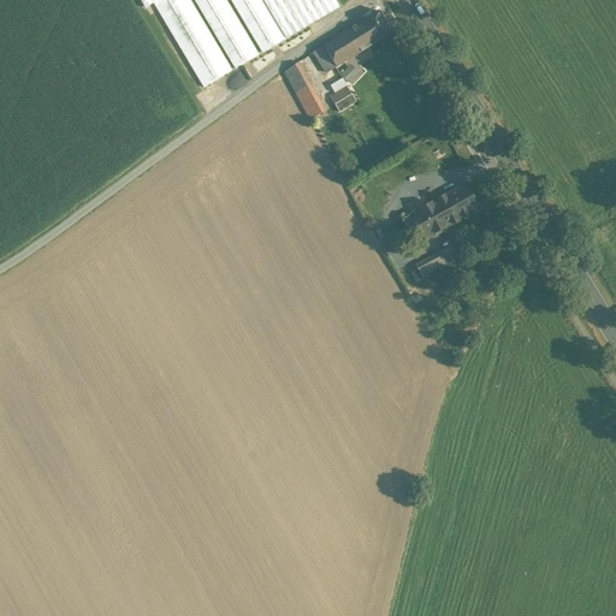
[(225,0),(230,0),(261,53),(339,7),(335,0),(140,0),(146,7),(153,4),(203,88),(232,71),(189,0),(194,0),(235,69),(259,54),(225,0)]
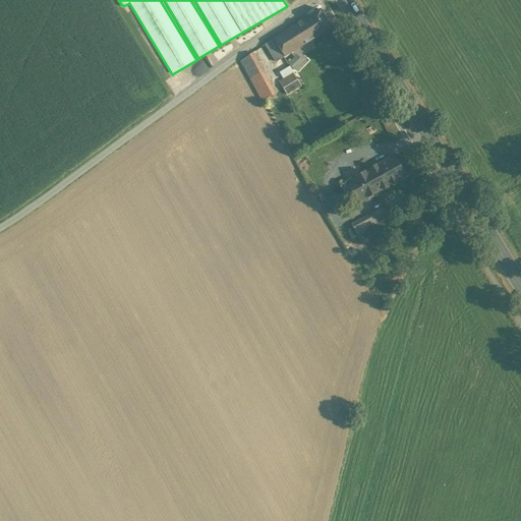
[(321,9),(307,16),(308,17),(294,25),(305,44),(306,44),(332,27),(321,9)]
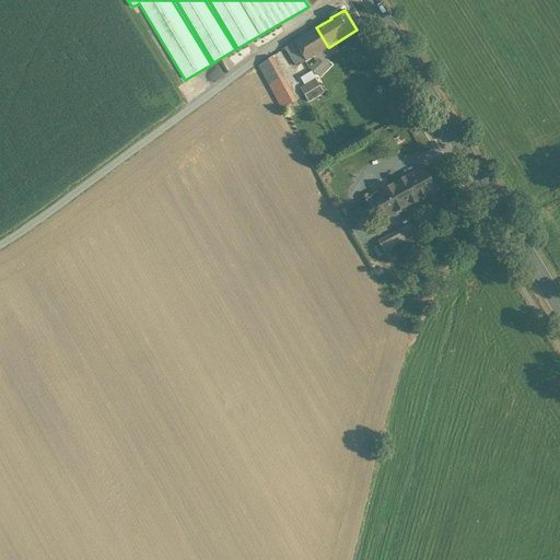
[(316,27),(286,47),(298,67),(328,47),(316,27)]
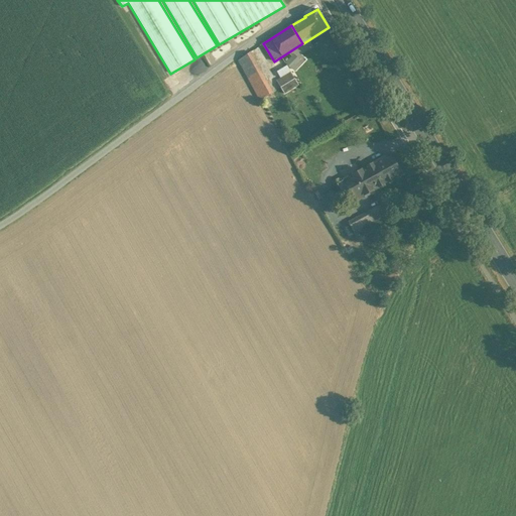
[(272,93),(250,52),(239,60),(260,100),(272,93)]
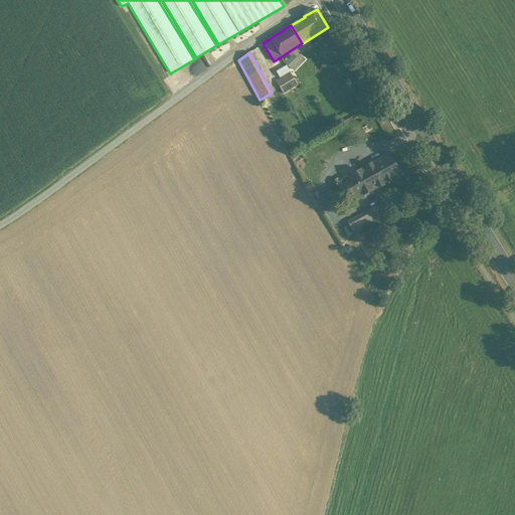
[(290,68),(299,60),(292,53),(284,61),(290,68)]
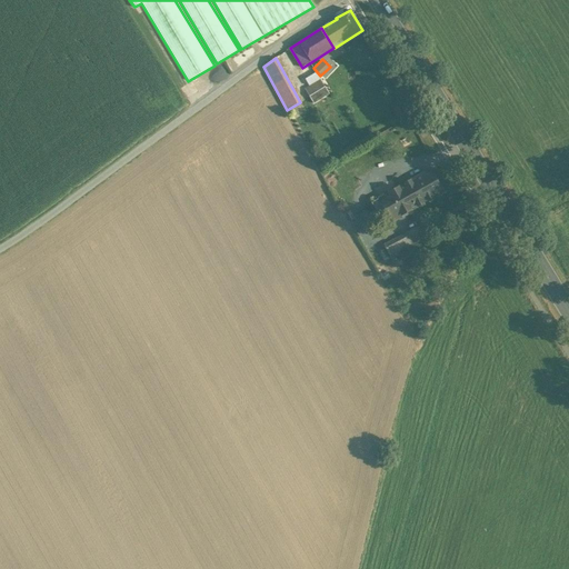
[(320,79),(305,89),(313,103),(329,95),(320,79)]
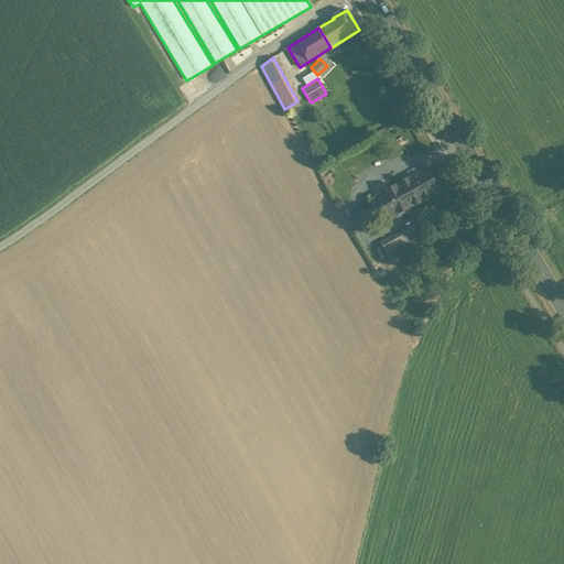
[(425,169),(383,192),(397,215),(438,191),(425,169)]
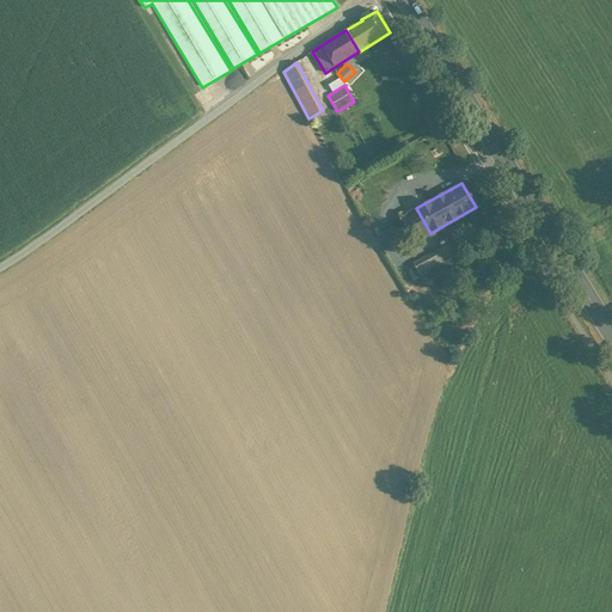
[(430,233),(416,208),(407,214),(421,238),(430,233)]
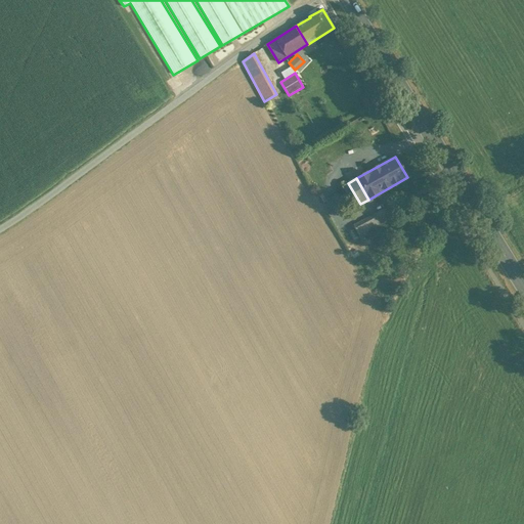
[(360,204),(348,183),(342,186),(353,208),(360,204)]
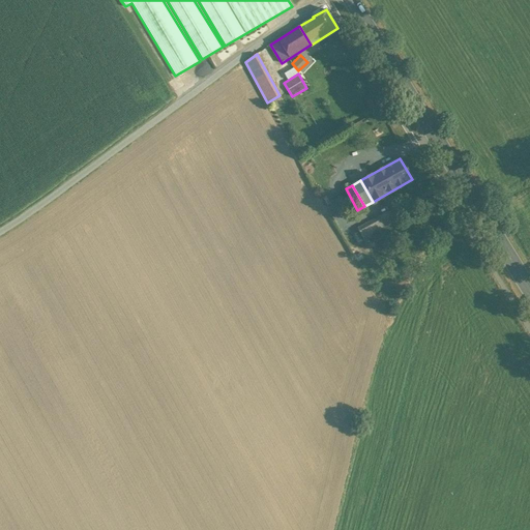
[(357,228),(364,241),(394,225),(388,212),(357,228)]
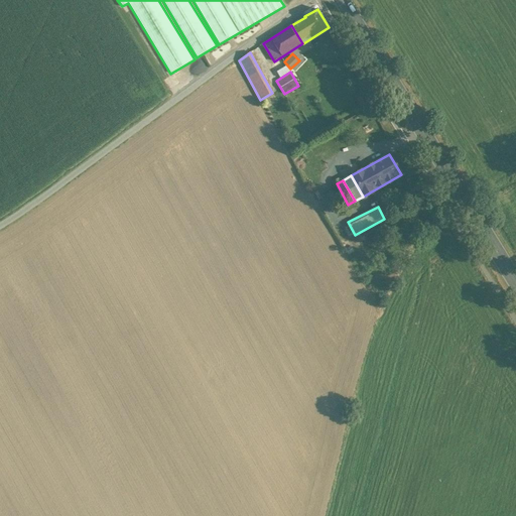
[(307,221),(287,232),(291,240),(311,229),(307,221)]
